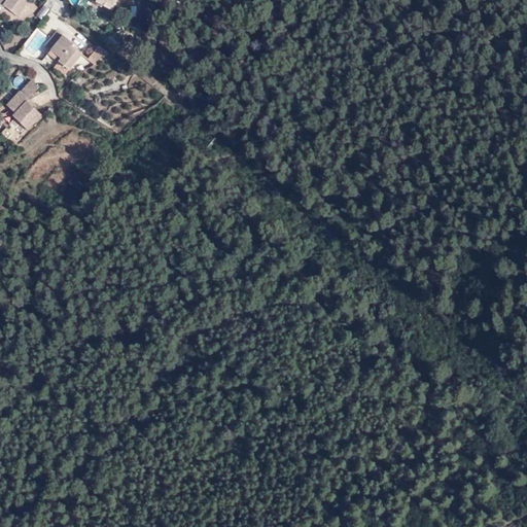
[(30,1),(28,0),(0,0),(0,10),(3,7),(4,5),(19,16),(30,1)]
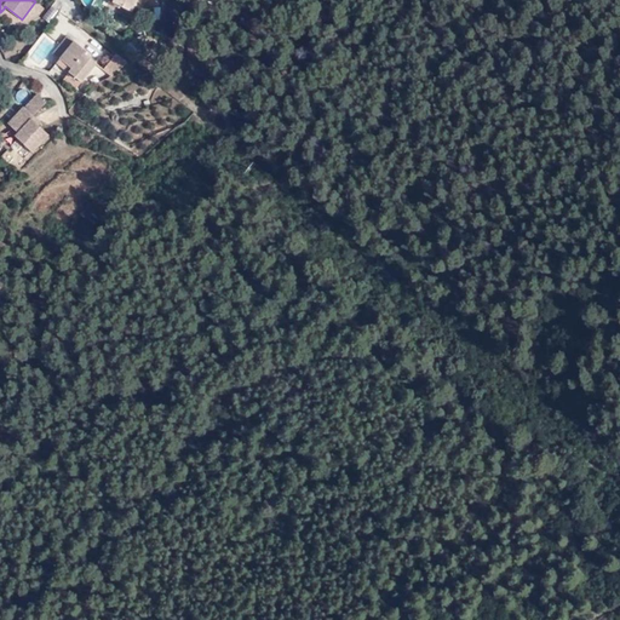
[(107,0),(132,12),(138,0),(107,0)]
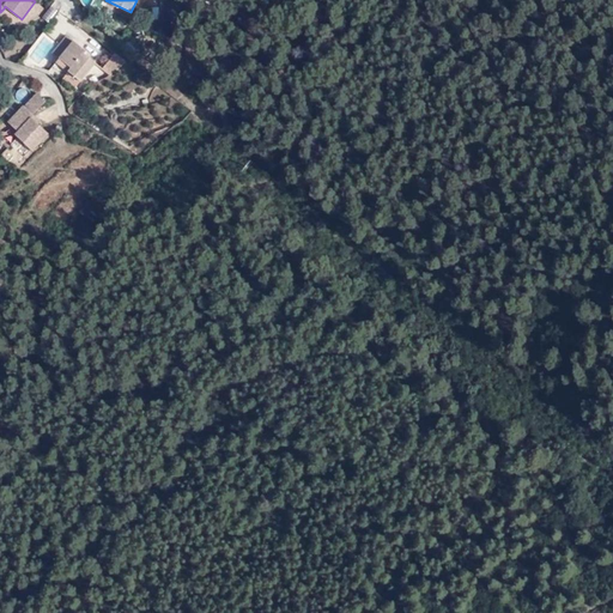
[(35,1),(22,19),(29,24),(38,20),(47,10),(35,1)]
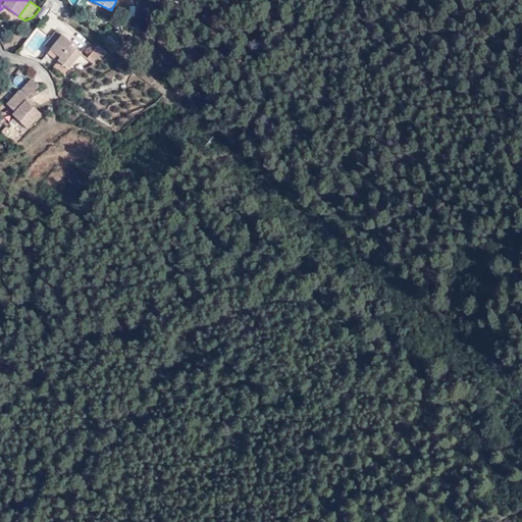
[(0,12),(13,22),(18,16),(4,5),(3,7),(0,10),(0,12)]
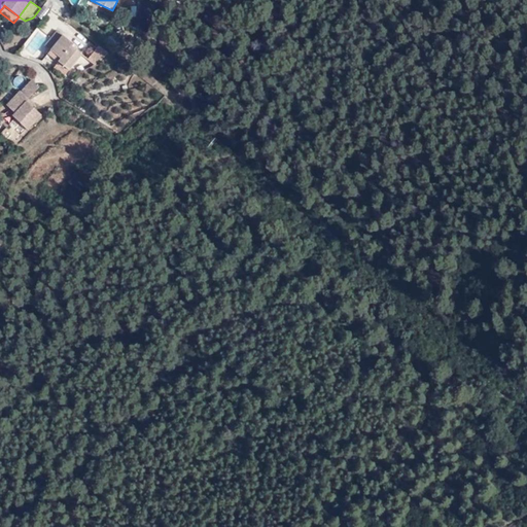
[(53,49),(65,36),(59,31),(47,45),(53,49)]
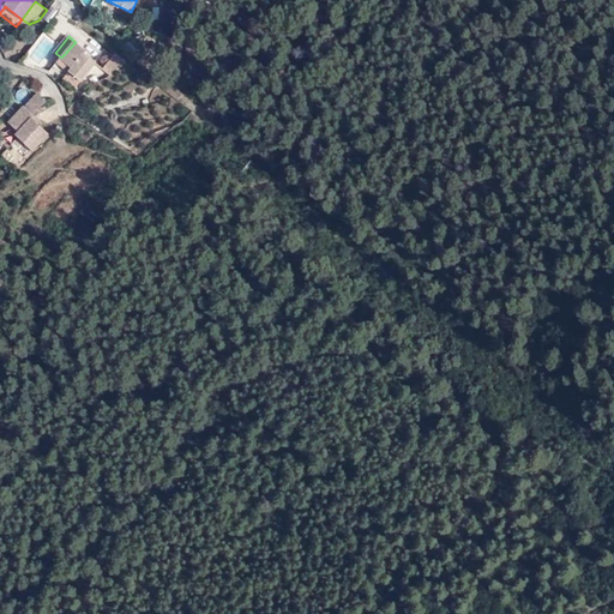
[(86,52),(76,42),(61,58),(54,67),(66,77),(70,72),(82,82),(97,64),(85,54),(86,52)]
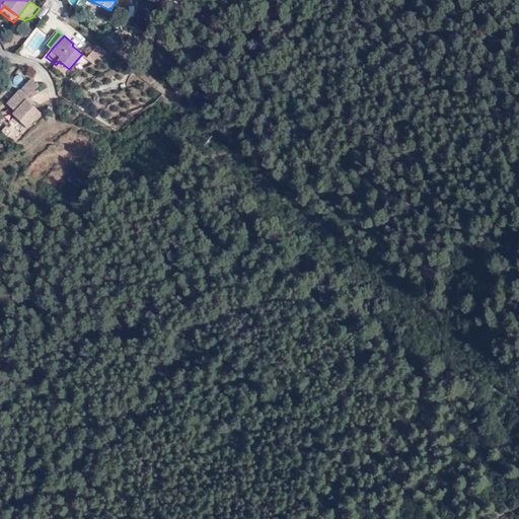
[(84,55),(92,64),(105,52),(97,44),(84,55)]
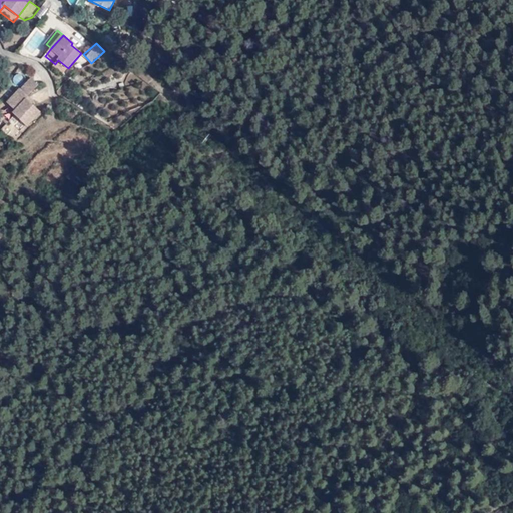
[(11,77),(15,84),(24,79),(20,72),(11,77)]
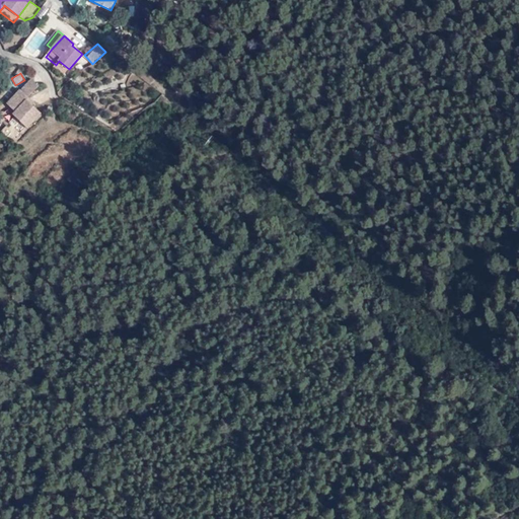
[(19,89),(6,103),(15,112),(12,115),(27,129),(42,114),(32,105),(28,102),(30,100),(28,98),(40,86),(30,79),(20,90),(19,89)]
